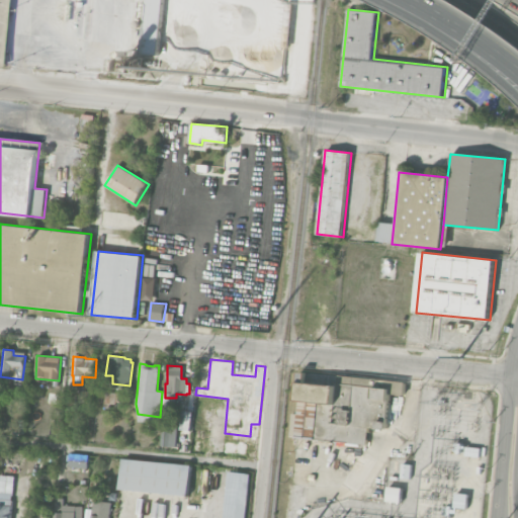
[(404,383),(402,408),(386,406),(384,431),(369,430),(367,446),(294,439),(300,373),(404,383)]
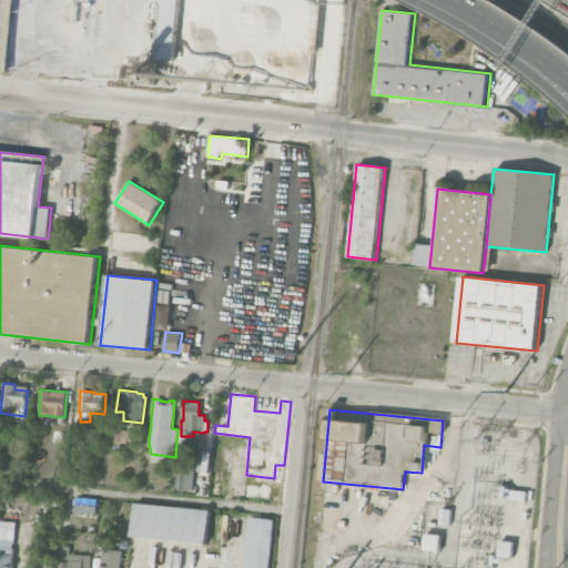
[(114,429),(130,430),(129,444),(113,443),(114,429)]
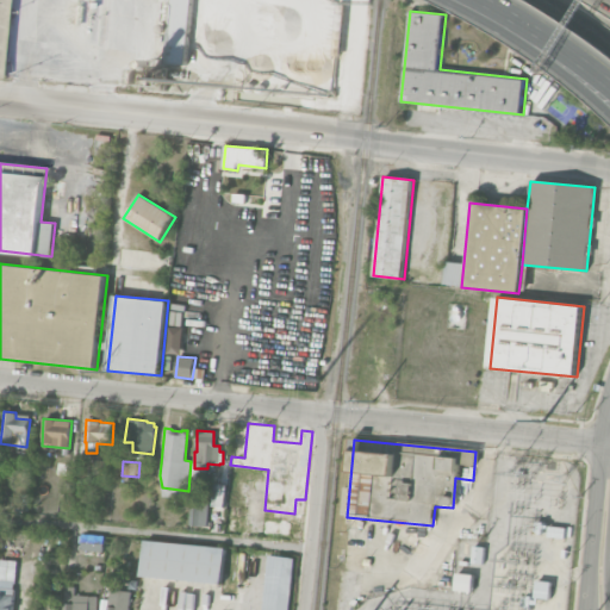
[(191,478),(204,478),(203,491),(191,491),(191,478)]
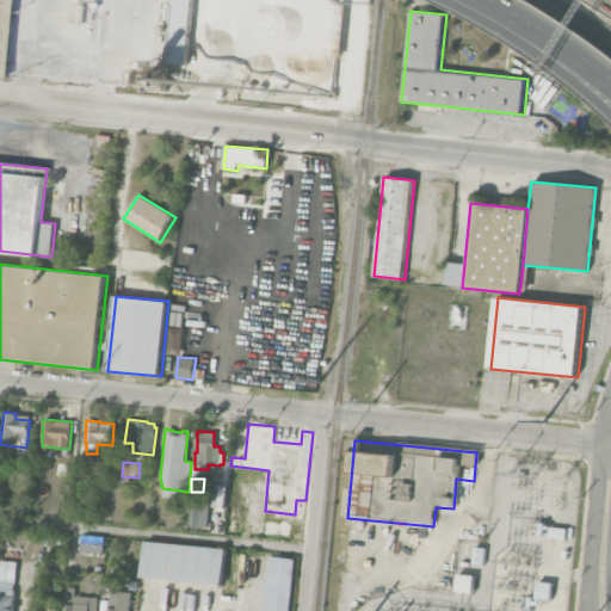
[(228,486),(224,508),(213,506),(215,485),(228,486)]
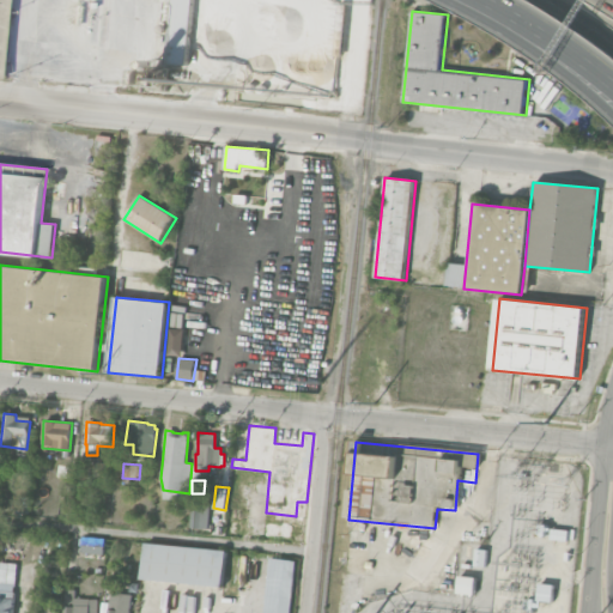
[(192,504),(210,505),(207,529),(189,528),(192,504)]
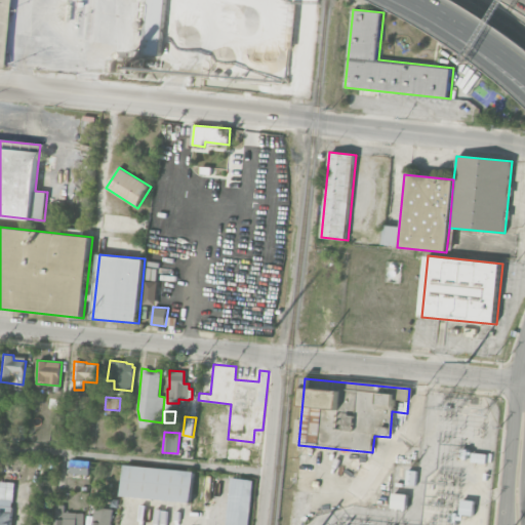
[(367,451),(352,449),(350,461),(365,463),(367,451)]
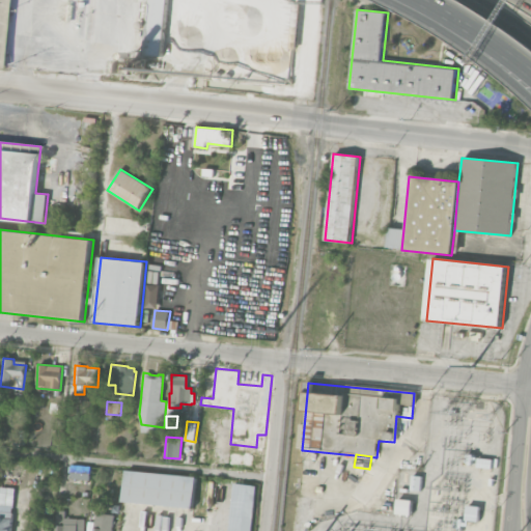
[(493,459),(492,469),(476,467),(476,457),(493,459)]
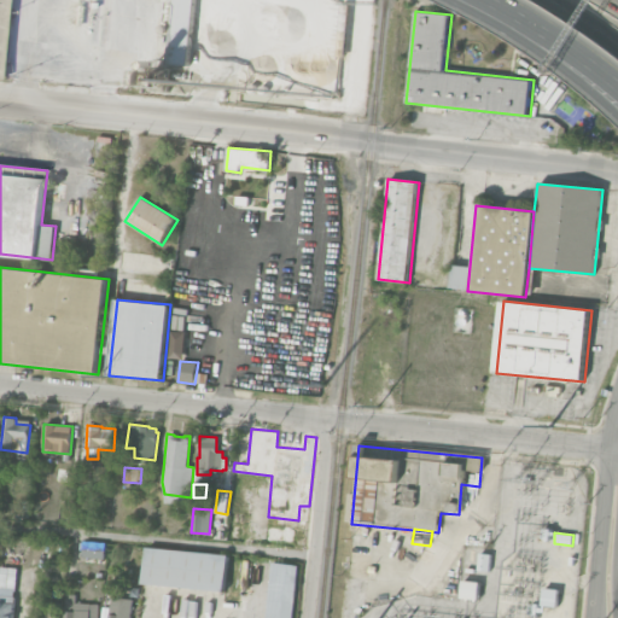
[(0,538),(10,540),(10,551),(7,551),(7,555),(0,555),(0,538)]
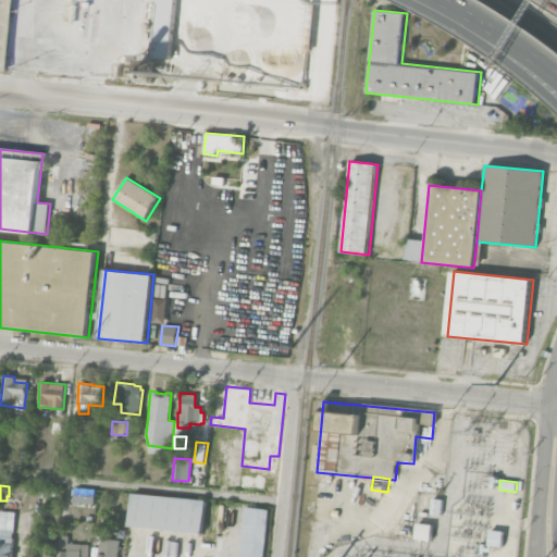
[(74,502),(75,487),(95,489),(94,504),(74,502)]
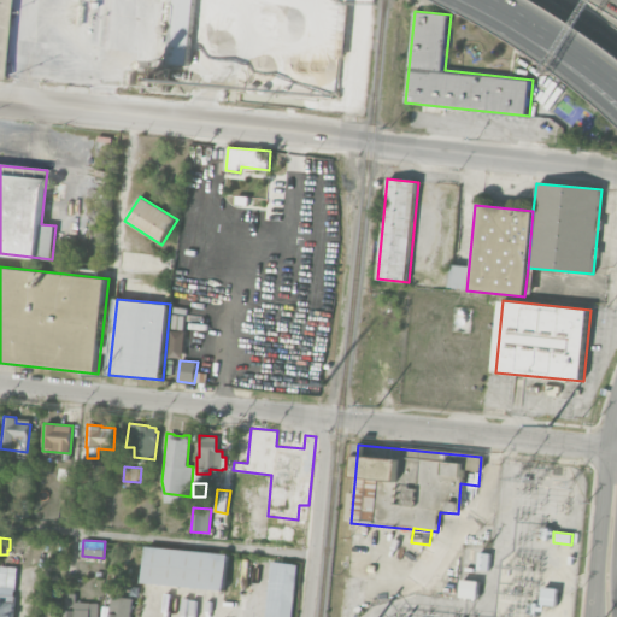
[(142,582),(146,546),(228,554),(224,591),(142,582)]
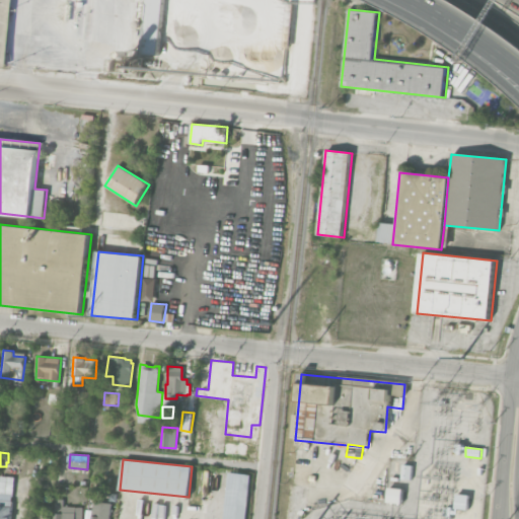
[(413,465),(411,480),(400,479),(401,464),(413,465)]
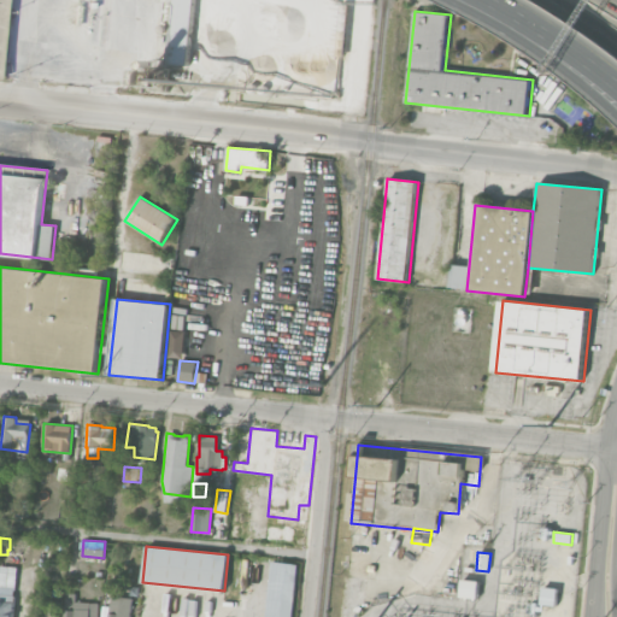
[(265,616),(271,562),(298,564),(293,616),(265,616)]
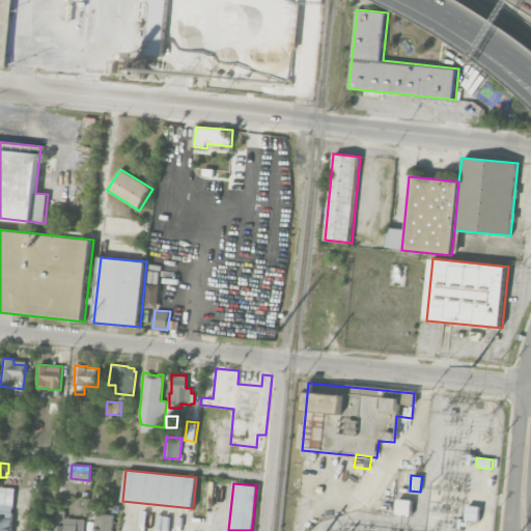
[(0,530),(0,486),(16,487),(11,530),(0,530)]
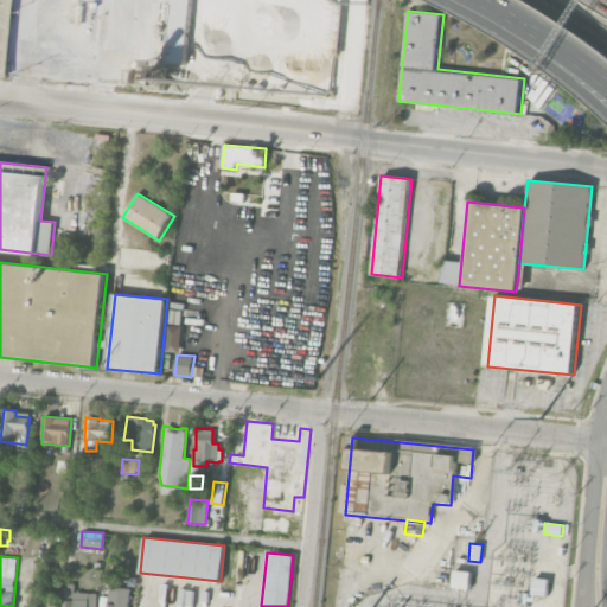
[(470,572),(467,589),(451,588),(453,570),(470,572)]
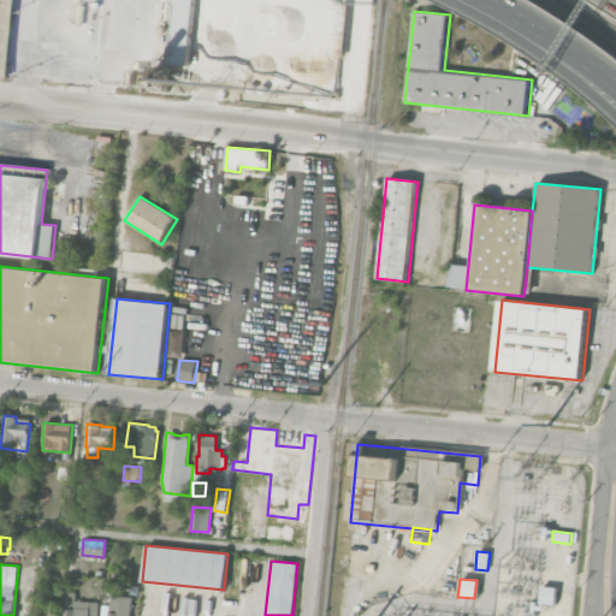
[(557,588),(555,605),(538,604),(540,586),(557,588)]
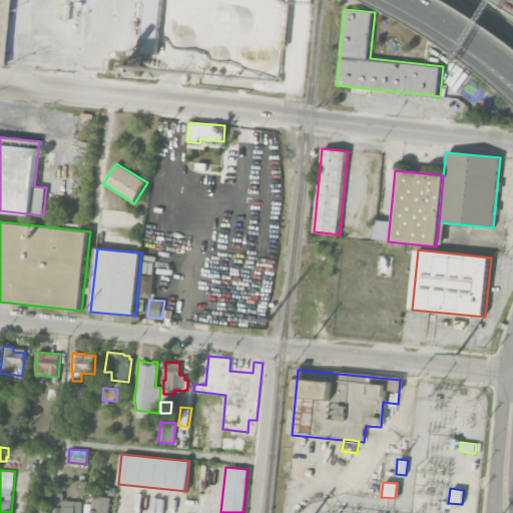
[(54,512),(54,493),(63,493),(63,500),(75,501),(81,501),(81,512),(54,512)]
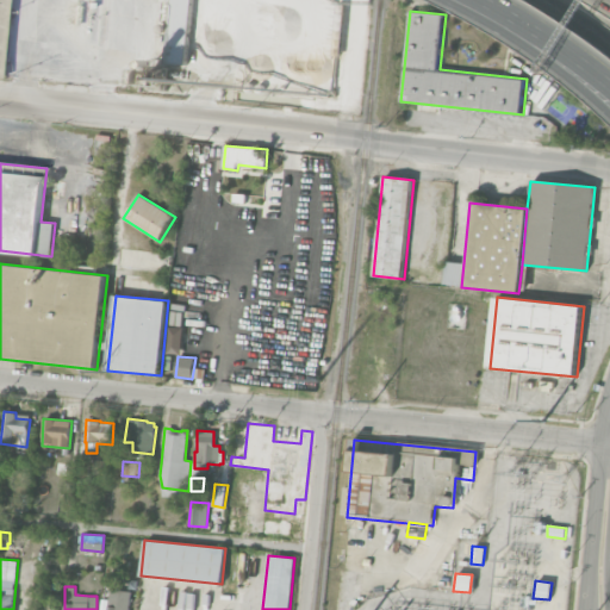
[(107,609),(111,589),(132,592),(129,609),(107,609)]
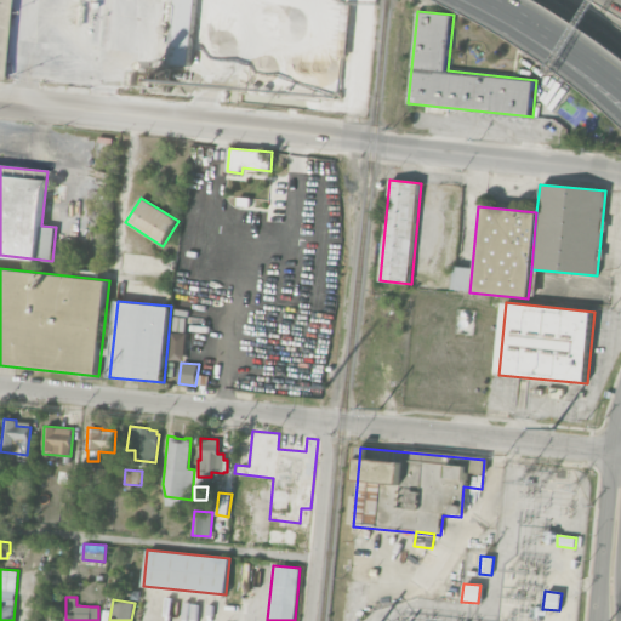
[(57,620),(58,605),(46,605),(45,620),(57,620)]
